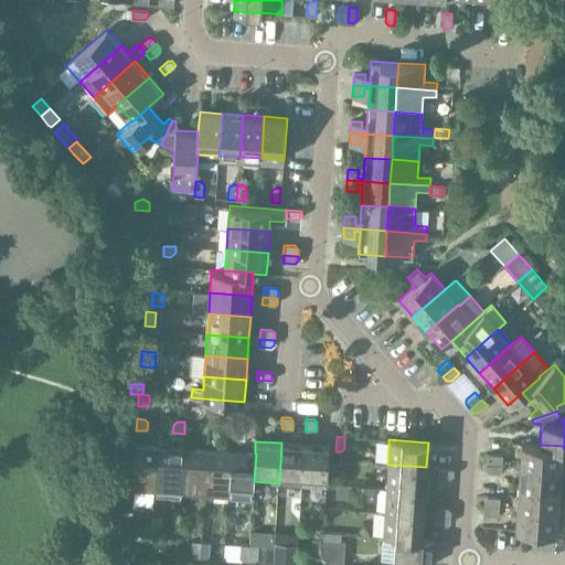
[(306,445),(281,443),(279,483),(302,484),(306,445)]
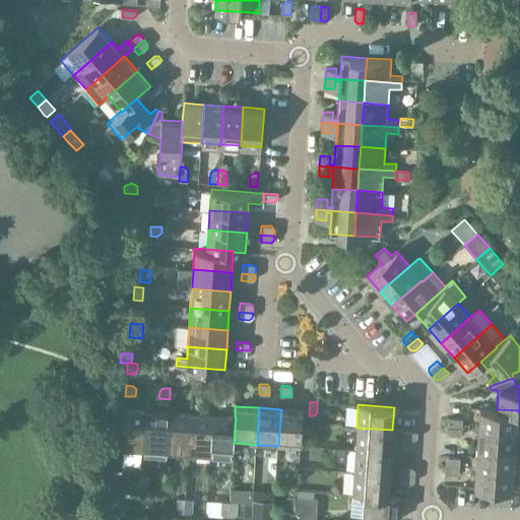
[(477,429),(517,432),(519,431),(519,412),(518,412),(518,410),(497,409),(478,408),(477,429)]
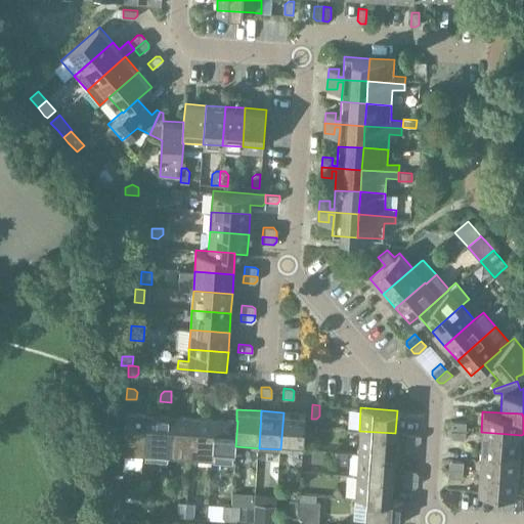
[(123,449),(145,451),(148,415),(125,412),(123,449)]
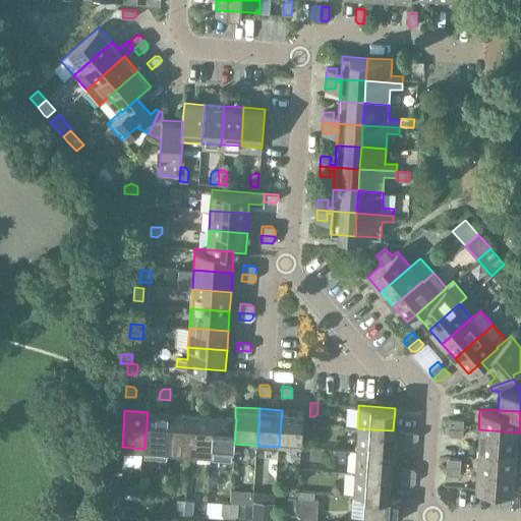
[(303,411),(282,410),(279,447),(301,448),(303,411)]
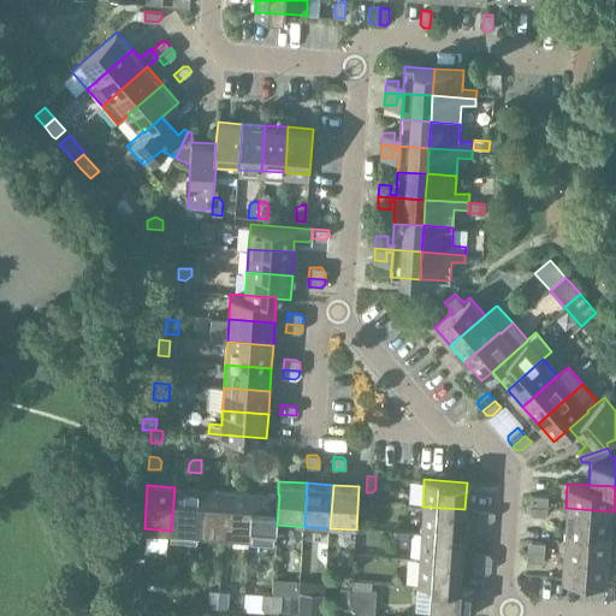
[(171,531),(197,532),(201,490),(175,487),(171,531)]
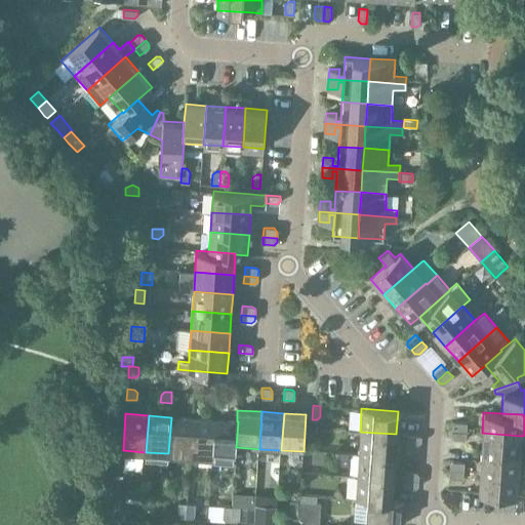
[(168,453),(191,455),(193,418),(171,417),(168,453)]
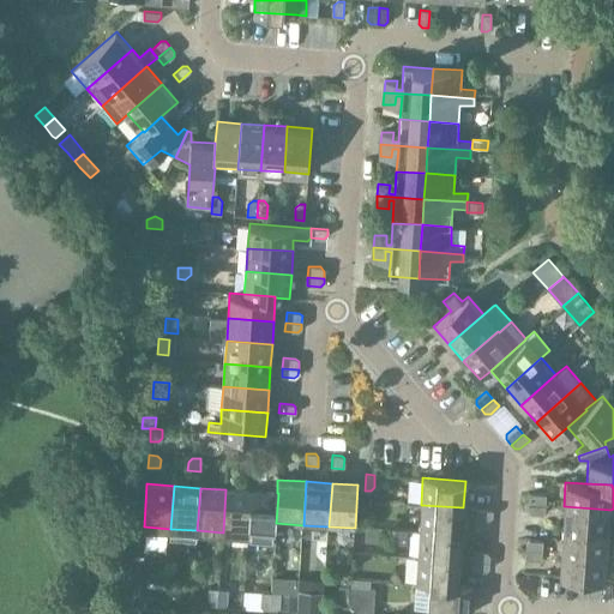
[(223,533),(248,534),(252,492),(226,489),(223,533)]
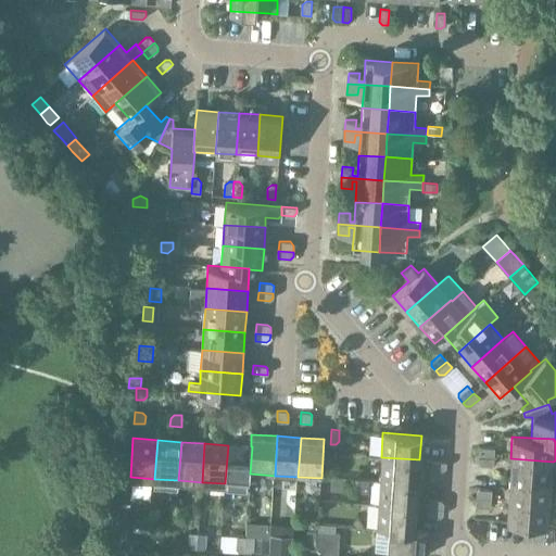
[(228,445),(225,483),(250,485),(250,474),(252,446),(251,446),(228,445)]
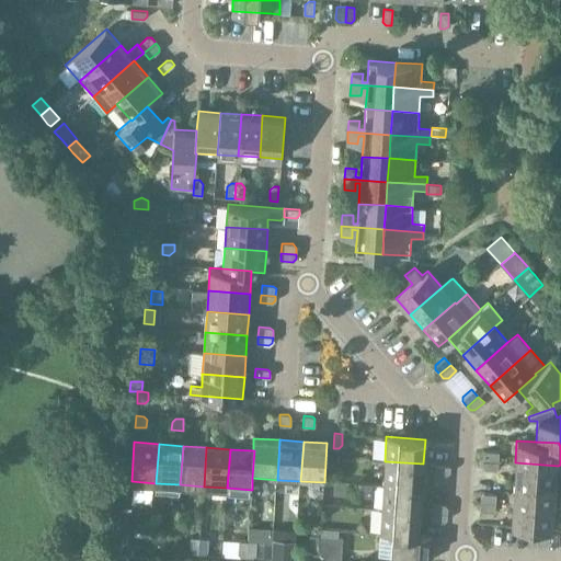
[(483,454),(482,460),(497,461),(499,453),(485,451),(483,454)]
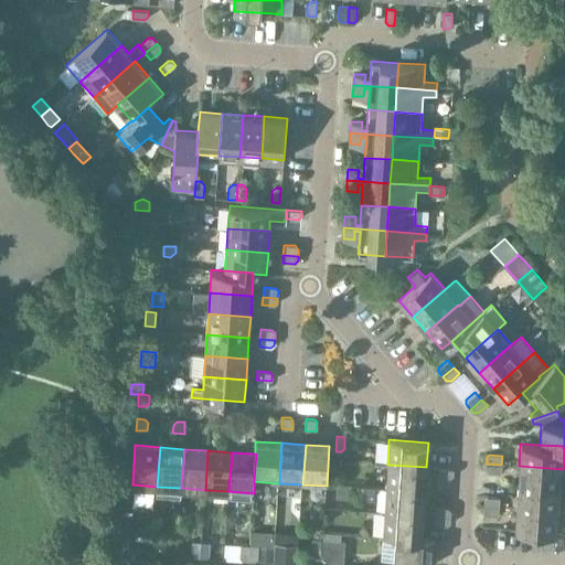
[(501,465),(486,464),(486,469),(488,472),(501,473),(501,465)]
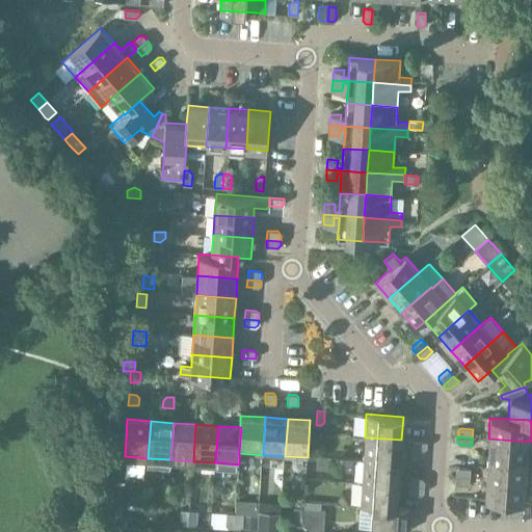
[(365,437),(363,459),(400,462),(401,440),(365,437)]
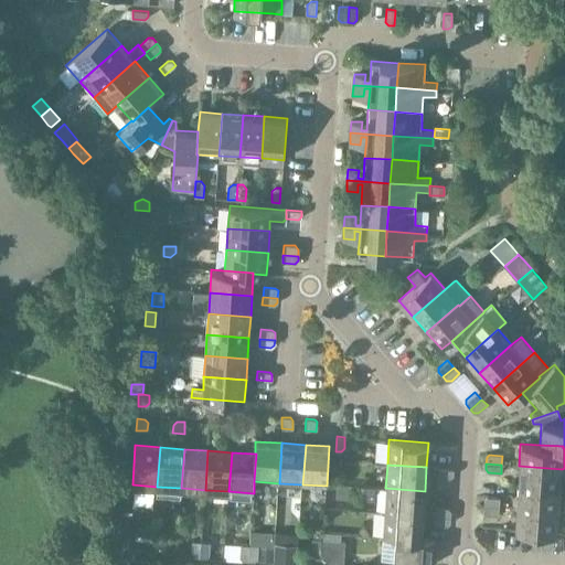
[(519,466),(518,487),(560,490),(562,469),(519,466)]
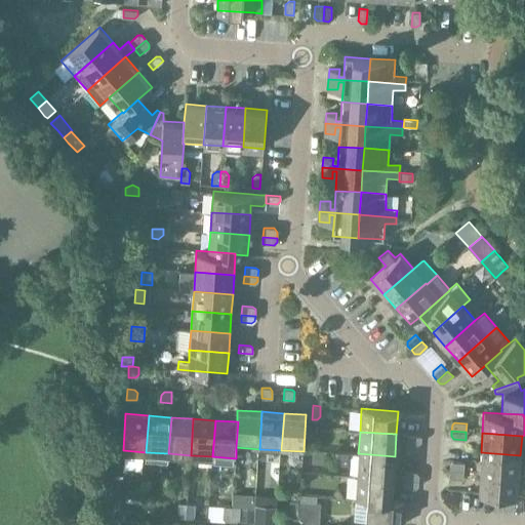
[(420,441),(421,437),(407,435),(406,443),(417,444),(420,441)]
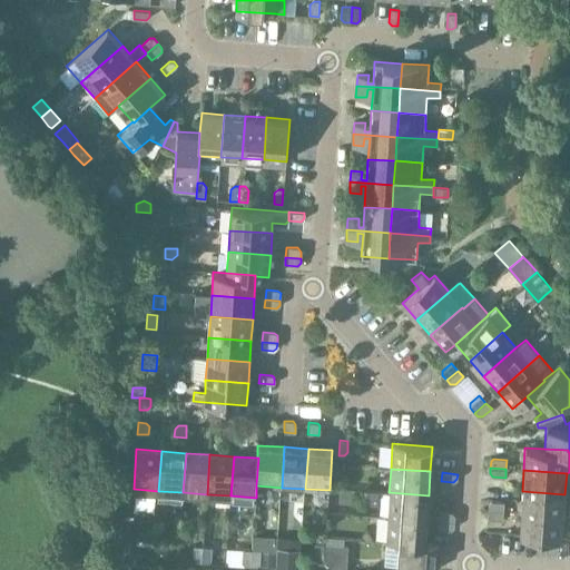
[(522,491),(520,512),(563,516),(564,494),(522,491)]
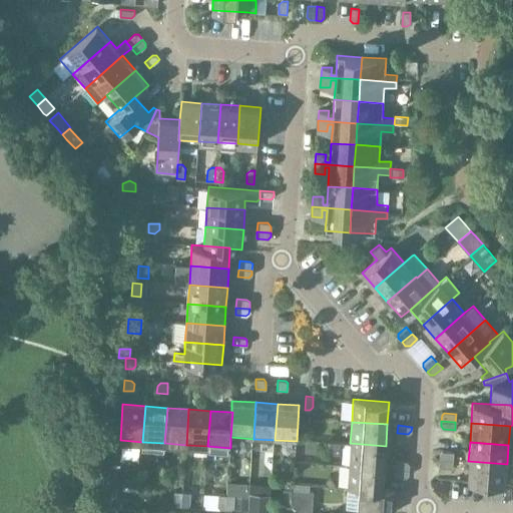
[(350,443),(349,464),(384,467),(386,446),(350,443)]
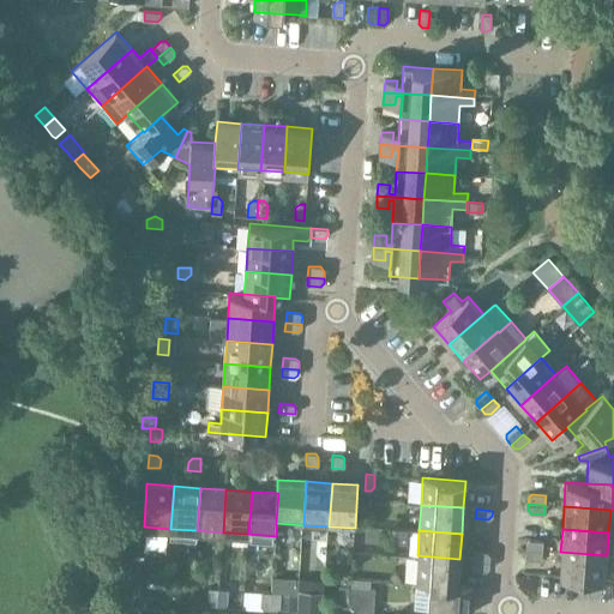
[(525,542),(524,551),(541,552),(542,540),(530,540),(525,542)]
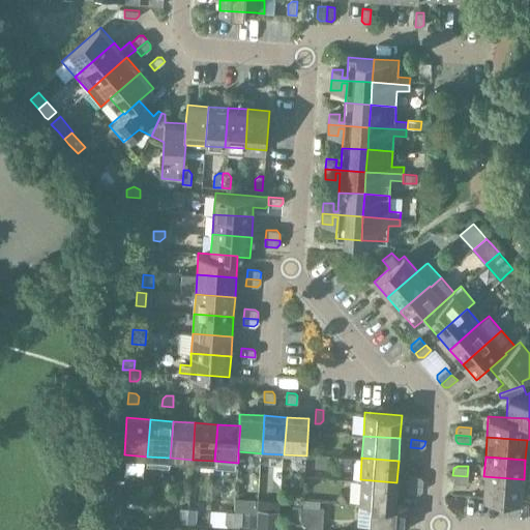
[(408,475),(408,484),(422,486),(422,479),(420,476),(408,475)]
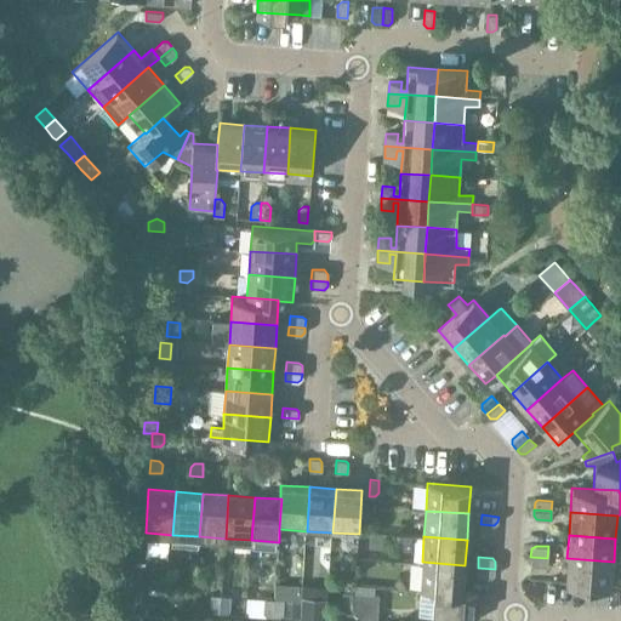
[(547,558),(530,557),(530,562),(534,565),(547,567),(547,558)]
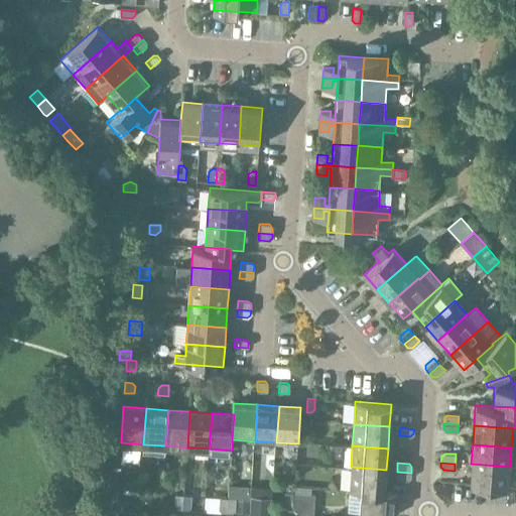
[(510,467),(471,464),(470,485),(509,487),(510,467)]
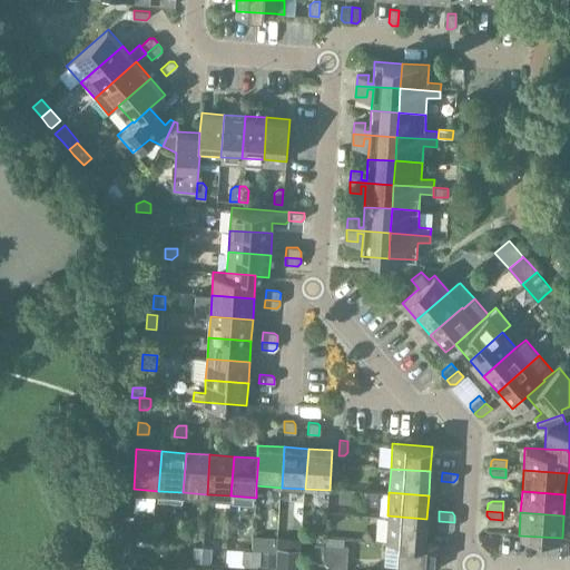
[(385,542),(397,543),(425,544),(425,543),(426,519),(387,516),(385,542)]
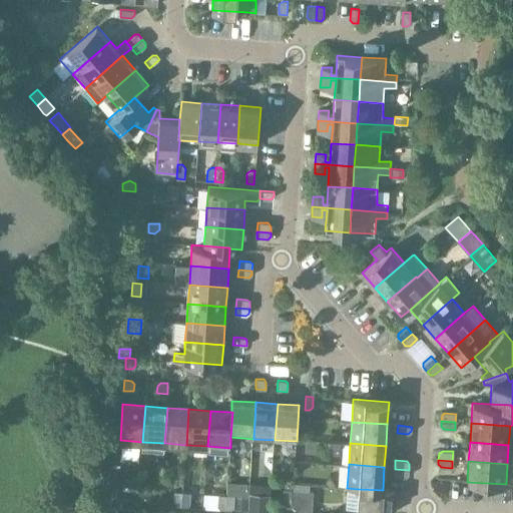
[(409,470),(395,469),(394,477),(405,477),(408,475),(409,470)]
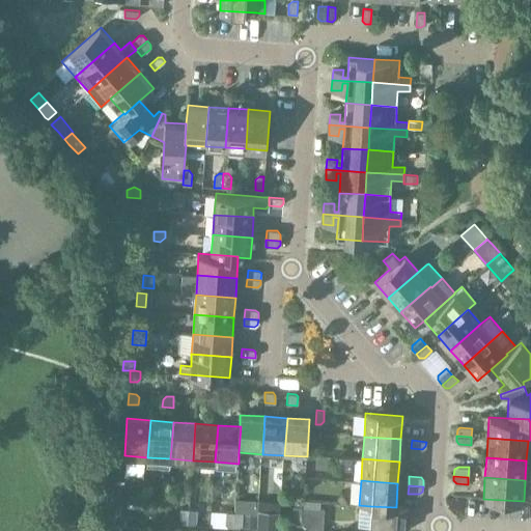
[(144,506),(143,519),(156,519),(157,507),(144,506)]
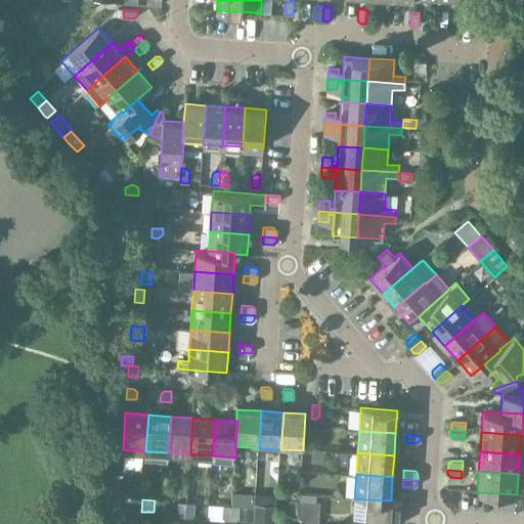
[(290,499),(290,514),(297,515),(298,514),(298,500),(290,499)]
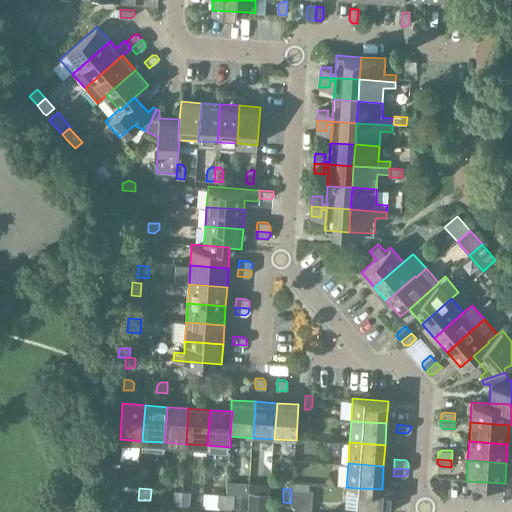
[(382,489),(357,488),(356,510),(381,511),(392,511),(394,489),(382,488),(382,489)]
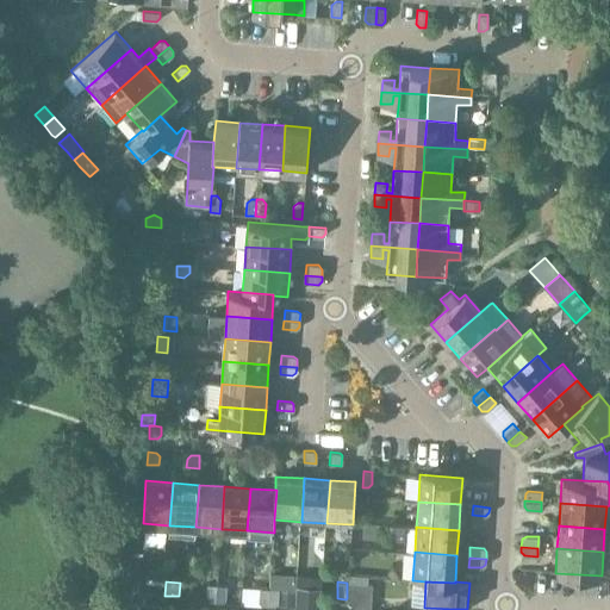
[(353,609),(369,609),(371,584),(347,583),(347,598),(346,601),(354,601),(353,609)]
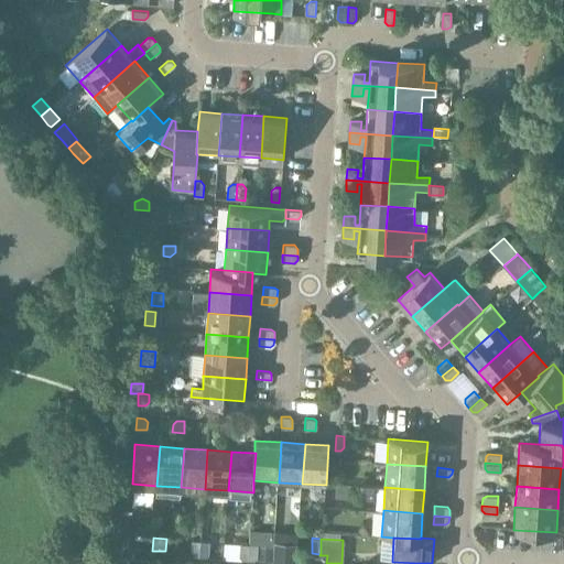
[(194,555),(199,556),(201,541),(192,540),(191,552),(194,555)]
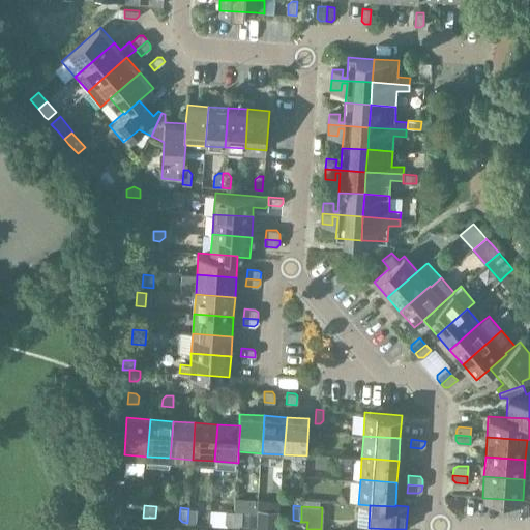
[(188,508),(187,523),(193,523),(196,520),(197,508),(188,508)]
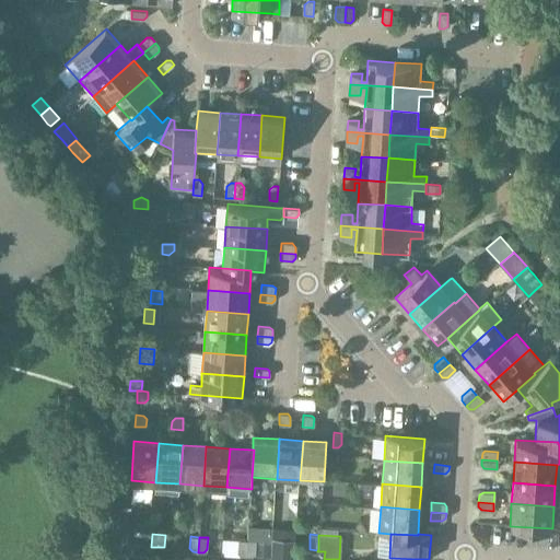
[(294,559),(295,539),(272,538),(271,558),(294,559)]
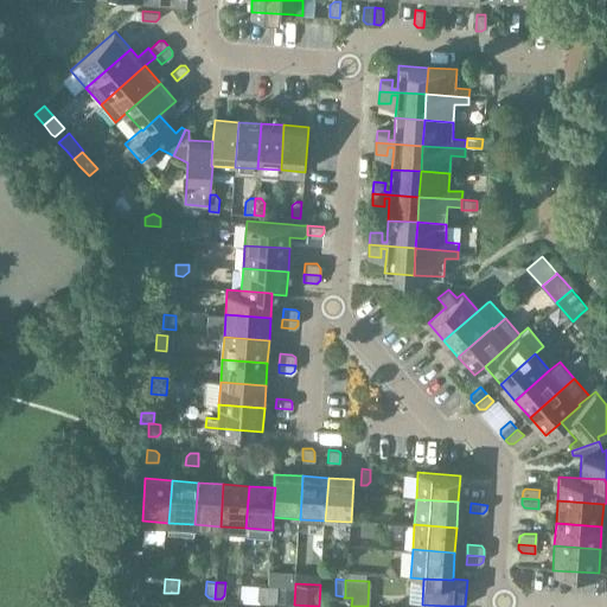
[(261,601),(267,602),(268,586),(259,585),(257,598),(261,601)]
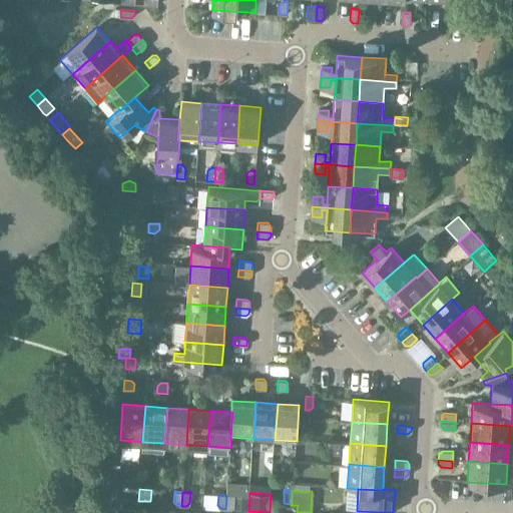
[(226,495),(225,509),(231,509),(233,506),(234,496),(226,495)]
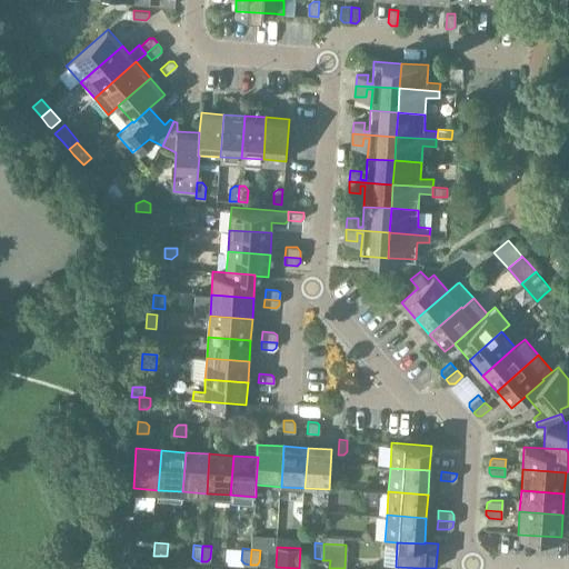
[(259,561),(257,565),(275,566),(276,551),(260,550),(259,561)]
